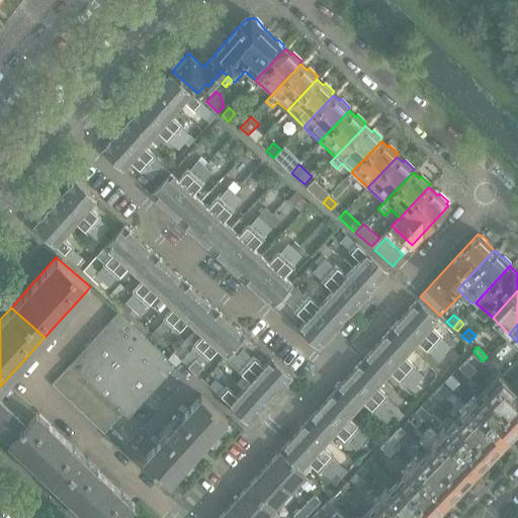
[(487,357),(483,361),(496,372),(504,364),(491,352),(487,357)]
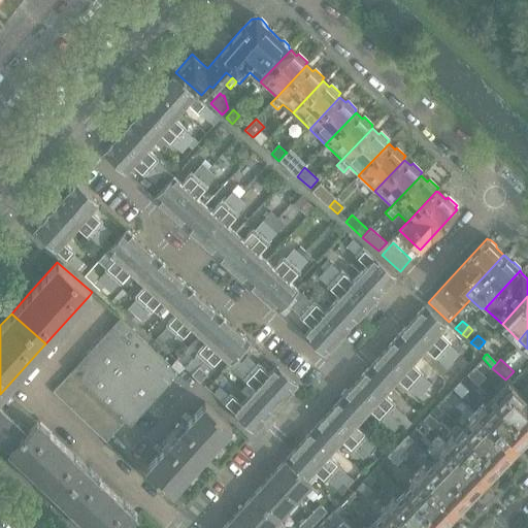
[(71,372),(53,392),(62,401),(80,382),(71,372)]
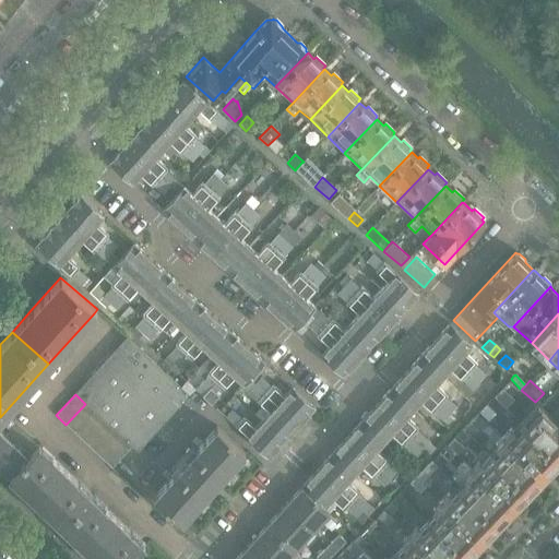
[(85,404),(66,425),(75,433),(95,412),(85,404)]
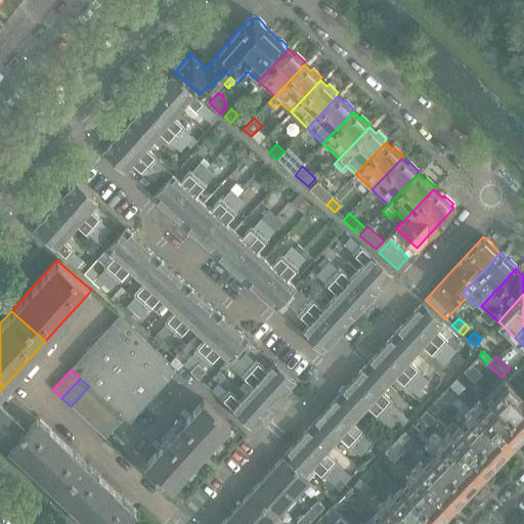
[(449,385),(448,386),(457,395),(465,388),(455,379),(449,385)]
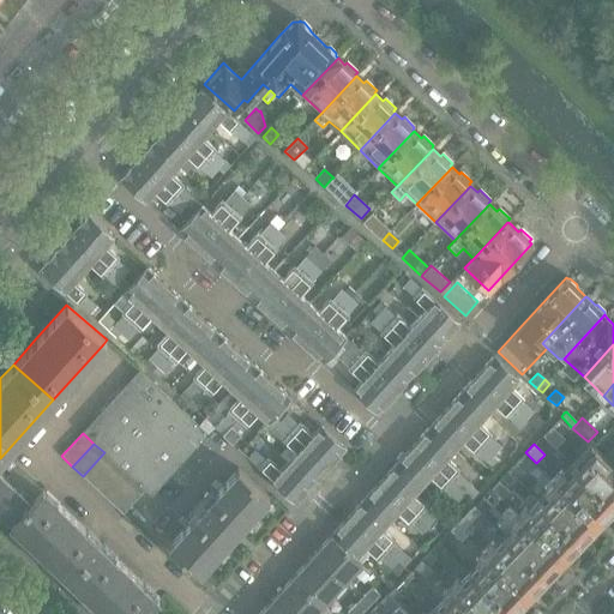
[(593,447),(573,467),(613,504),(613,463),(613,465),(593,447)]
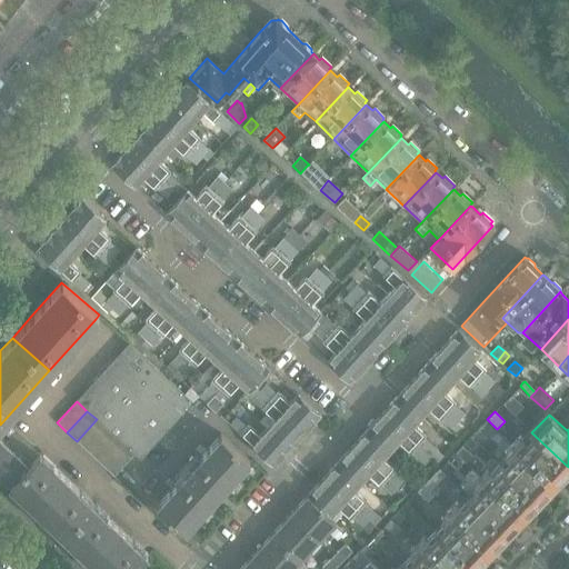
[(97,419),(77,441),(86,449),(106,428),(97,419)]
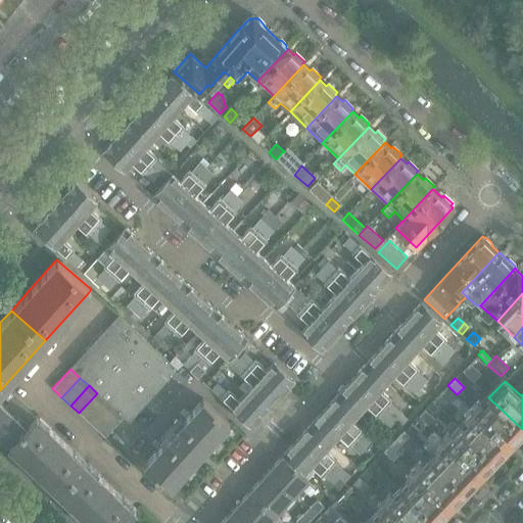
[(446,387),(438,395),(447,403),(455,396),(446,387)]
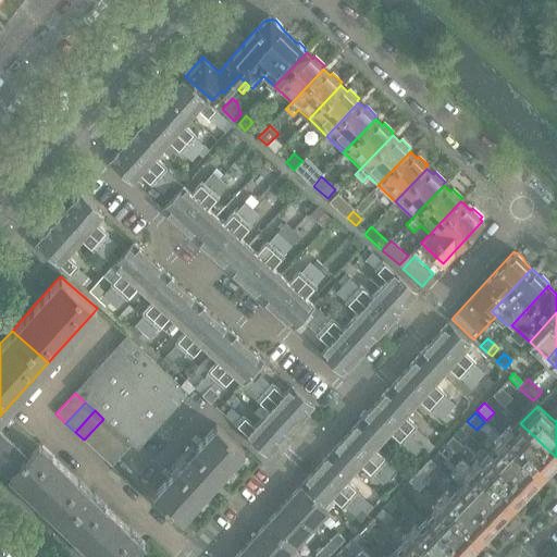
[(103,419),(84,440),(94,448),(113,428),(103,419)]
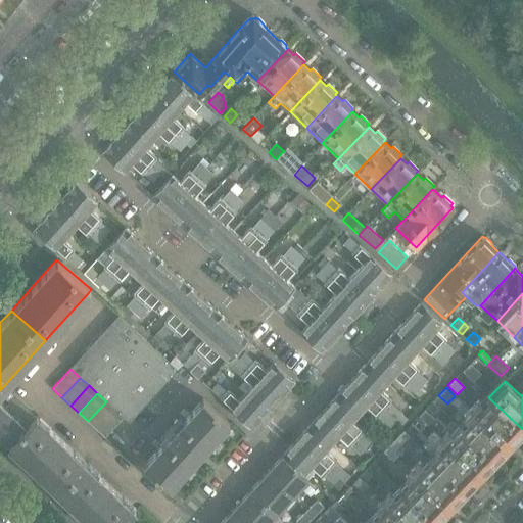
[(478,401),(471,408),(509,444),(510,443),(514,439),(516,439),(522,433),(522,431),(522,429),(488,397),(481,405),(478,401)]
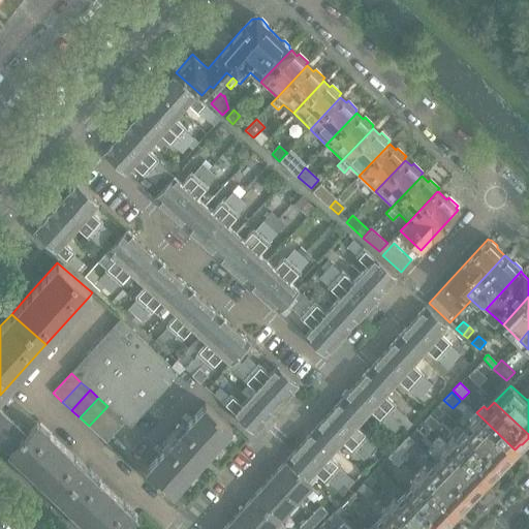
[(107,406),(89,426),(97,434),(117,414),(107,406)]
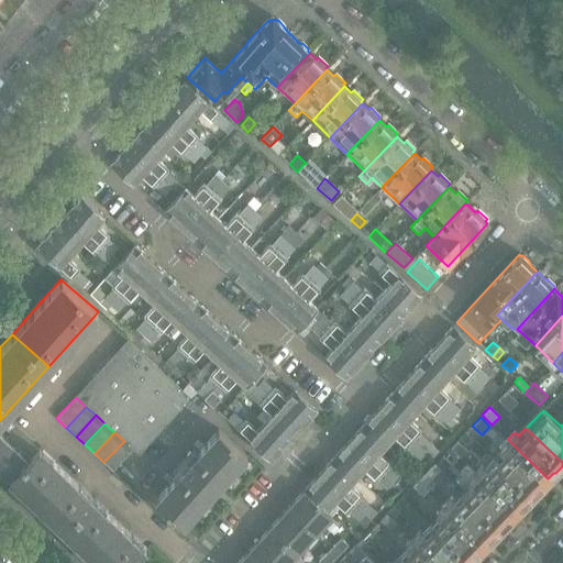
[(0,435),(0,470),(9,478),(28,460),(23,455),(0,435)]
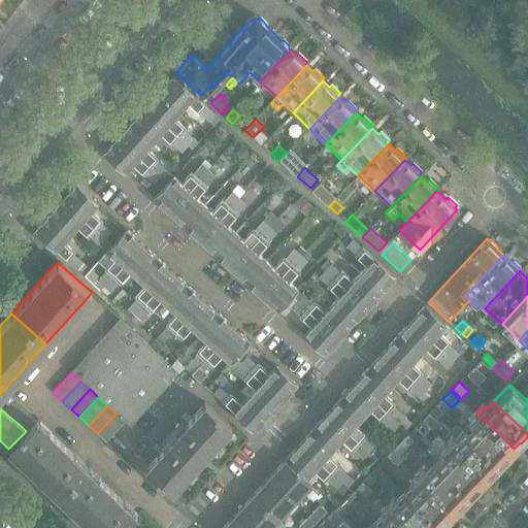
[(424,418),(424,419),(431,426),(438,419),(431,411),(424,418)]
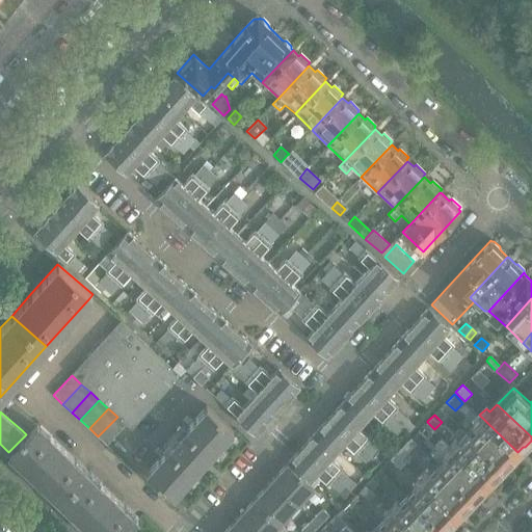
[(476,426),(469,433),(503,467),(504,467),(506,467),(512,460),(512,458),(515,454),(517,452),(479,415),(472,422),(476,426)]
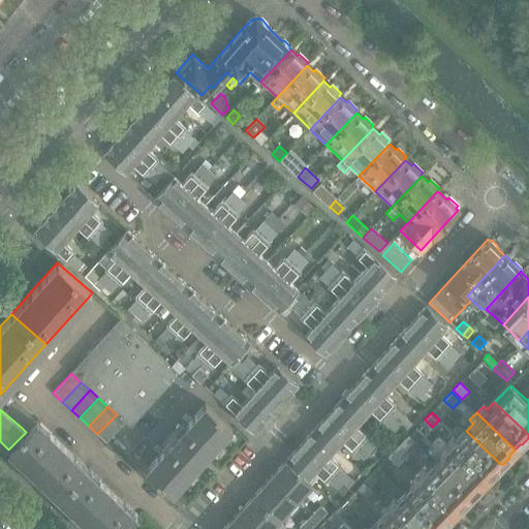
[(117,414),(97,434),(106,443),(126,423),(117,414)]
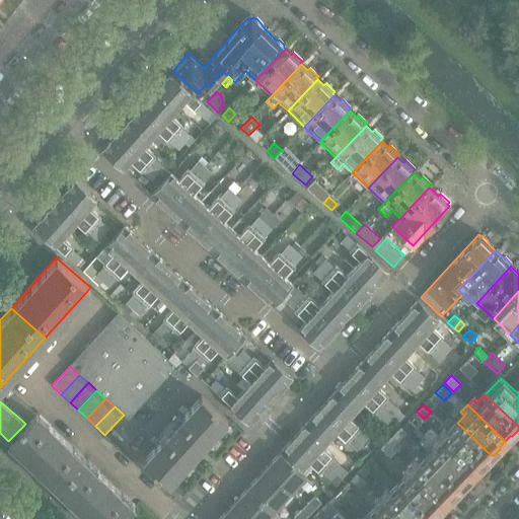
[(8,441),(8,442),(29,462),(35,468),(58,490),(85,460),(35,415),(31,419),(25,424),(8,441)]
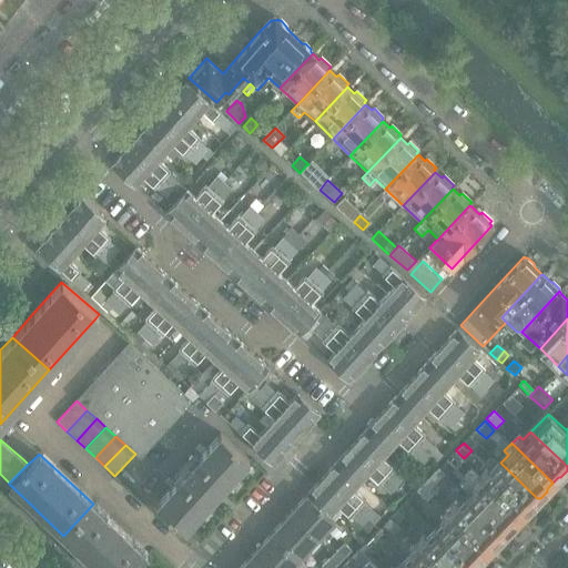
[(440,466),(439,467),(445,473),(447,475),(456,466),(448,458),(440,466)]
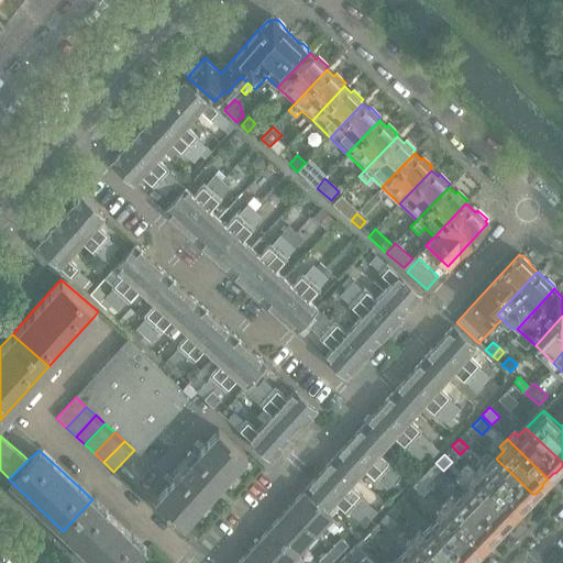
[(484,463),(476,471),(517,510),(521,506),(525,506),(530,499),(530,497),(532,494),(496,459),(488,467),(484,463)]
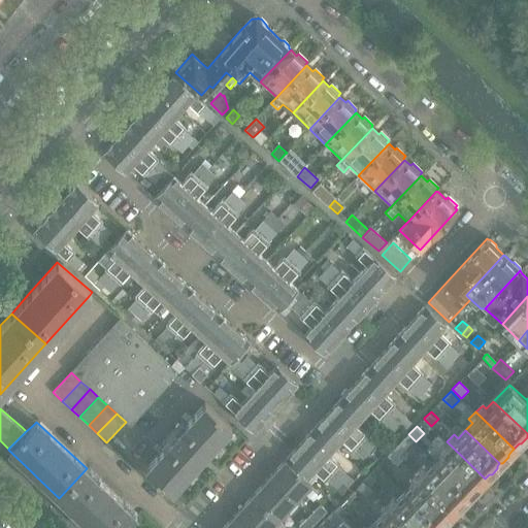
[(395,448),(394,449),(399,455),(414,439),(408,434),(395,448)]
